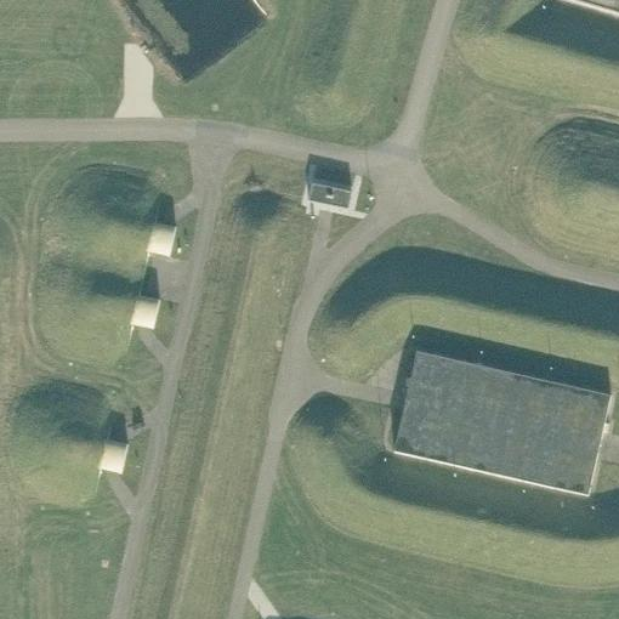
[(571,0),(618,13),(618,0),(571,0)]
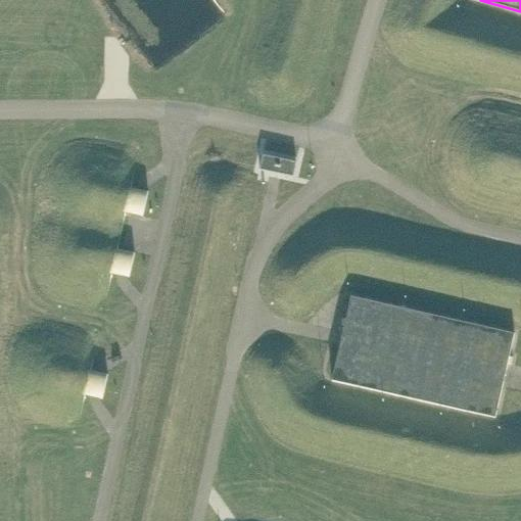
[(262,153),(258,168),(292,175),(295,160),(262,153)]
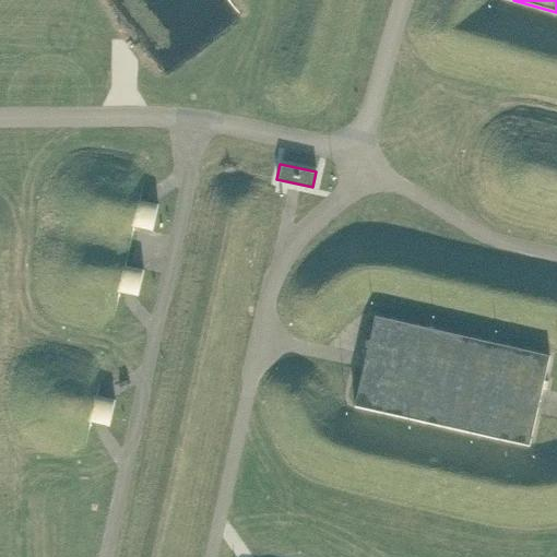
[(133,224),(133,225),(150,228),(151,229),(152,229),(157,203),(155,202),(139,199),(138,203),(133,221),(133,224)]
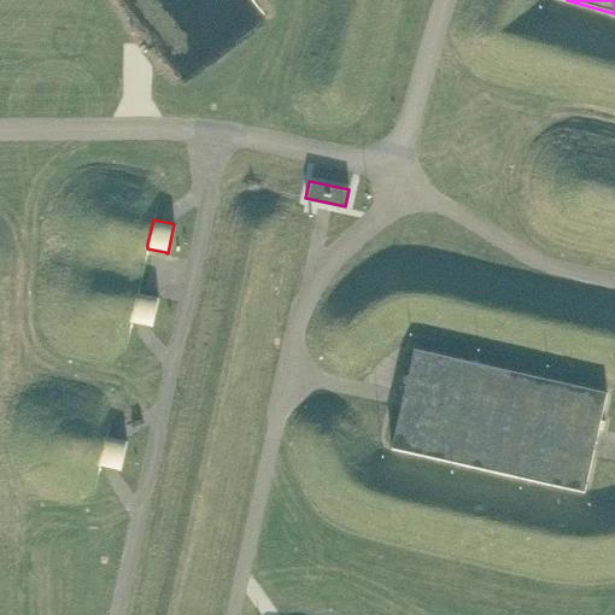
[(130,320),(130,321),(150,324),(151,324),(158,297),(156,296),(142,293),(141,293),(136,292),(134,306),(130,320)]
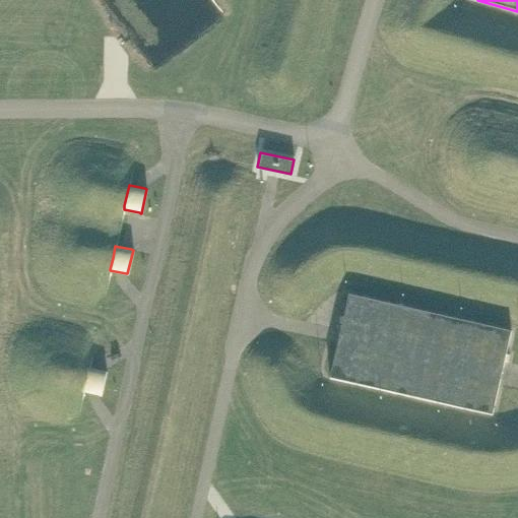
[(510,330),(347,294),(338,334),(329,377),(492,413),(499,383),(504,360),(507,360),(509,353),(505,352),(510,330)]
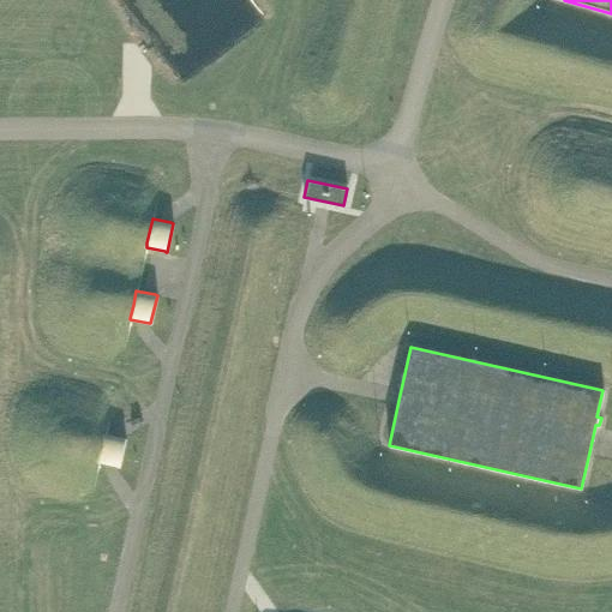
[(99,461),(99,462),(117,467),(119,467),(125,438),(125,437),(124,437),(105,433),(103,439),(100,455),(99,461)]
